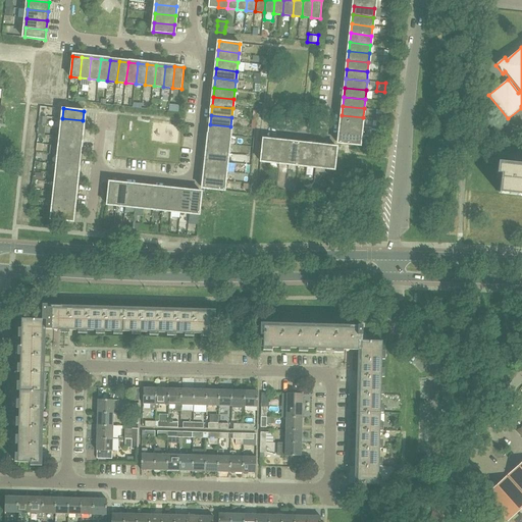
[(362,126),(363,117),(342,115),(341,124),(362,126)]
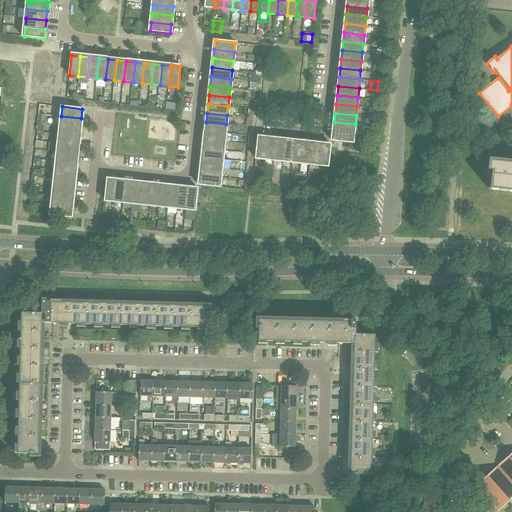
[(46,114),(45,114),(38,114),(38,122),(45,123),(46,114)]
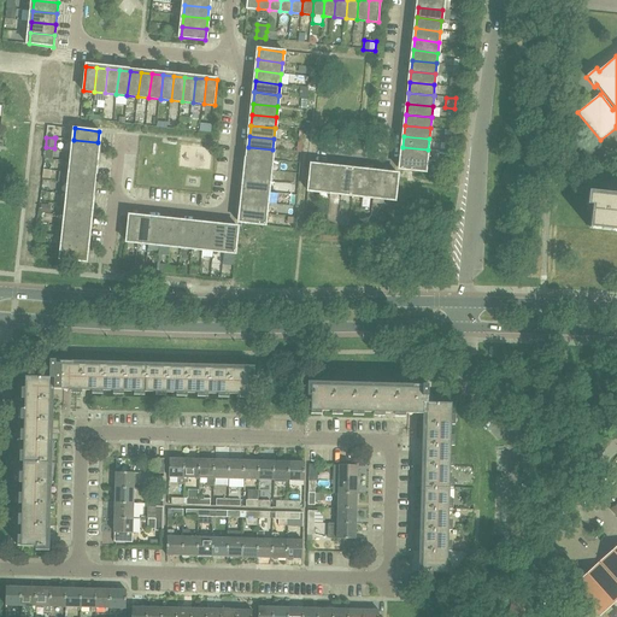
[(98,153),(98,142),(74,140),(72,151),(98,153)]
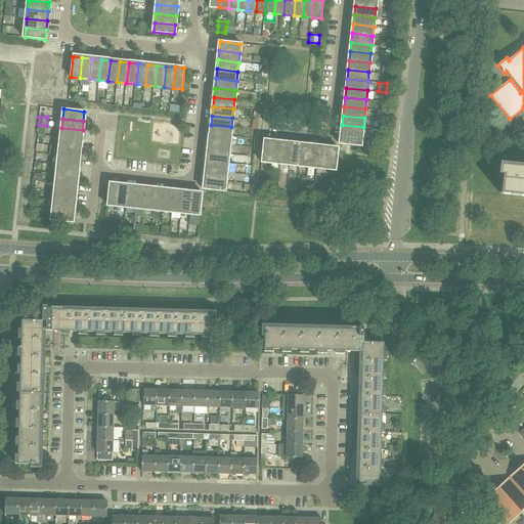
[(210,134),(230,136),(231,127),(211,125),(210,134)]
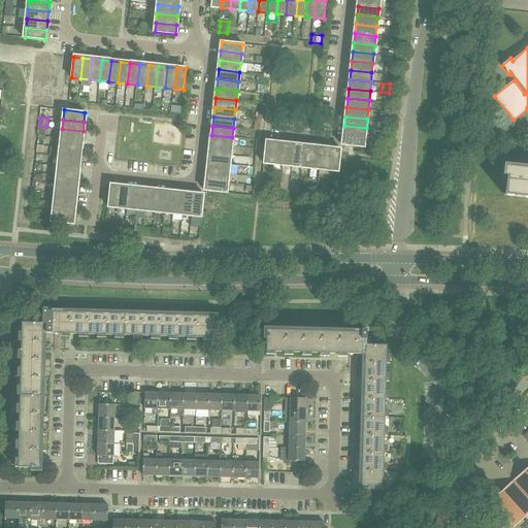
[(344,126),(344,135),(365,137),(366,128),(344,126)]
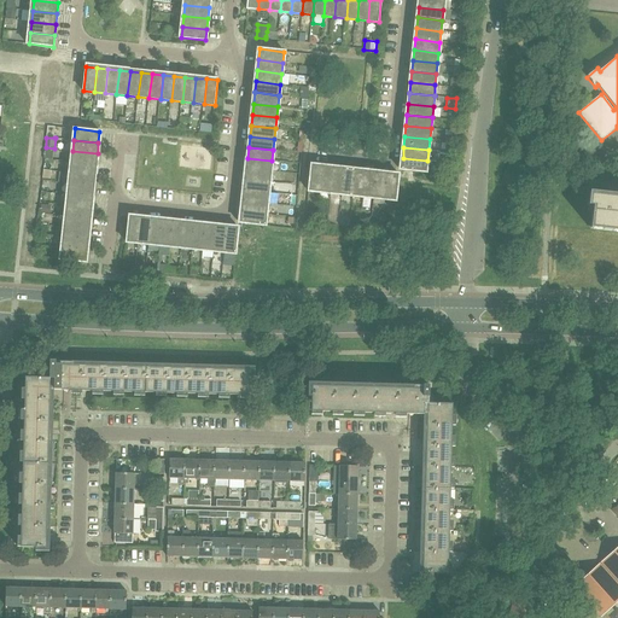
[(73,151),(71,162),(97,164),(98,153),(73,151)]
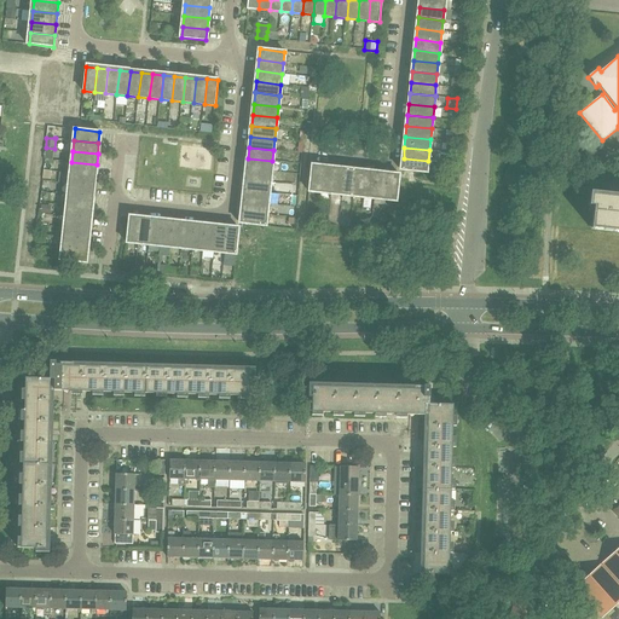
[(271,172),(272,161),(248,158),(247,169),(271,172)]
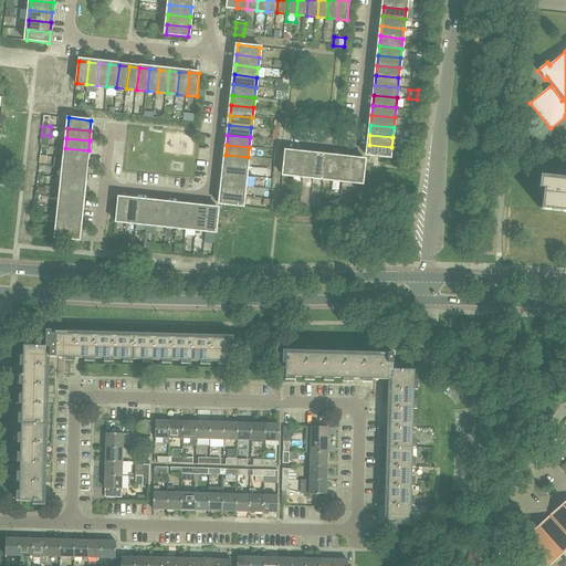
[(390,158),(391,147),(369,145),(367,156),(390,158)]
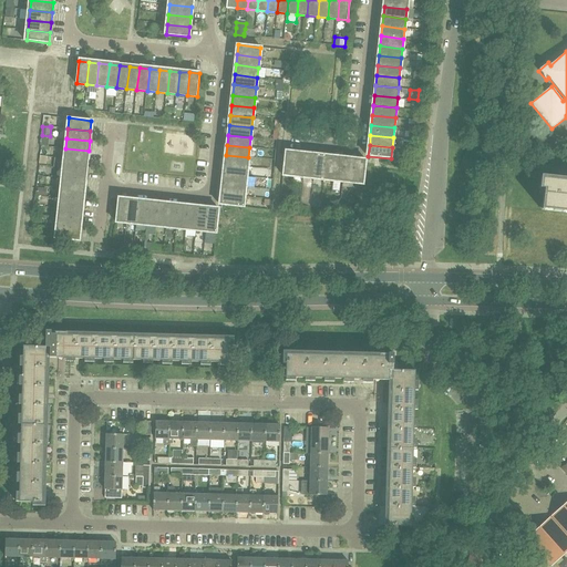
[(65,148),(64,158),(88,161),(89,151),(65,148)]
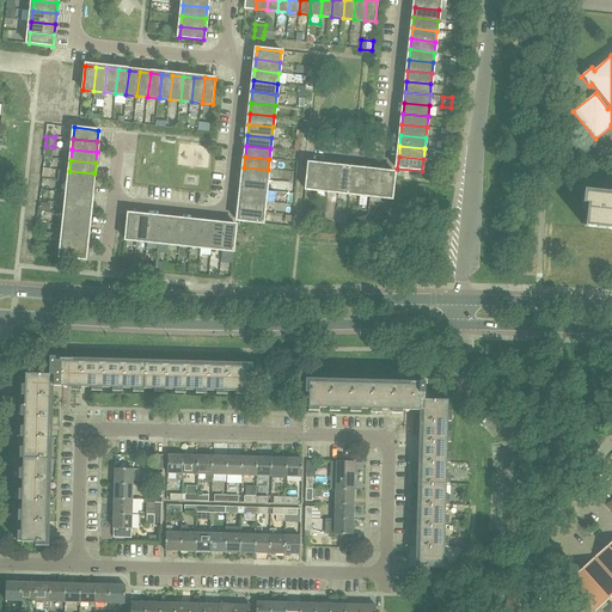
[(306,188),(317,189),(319,166),(308,165),(306,188)]
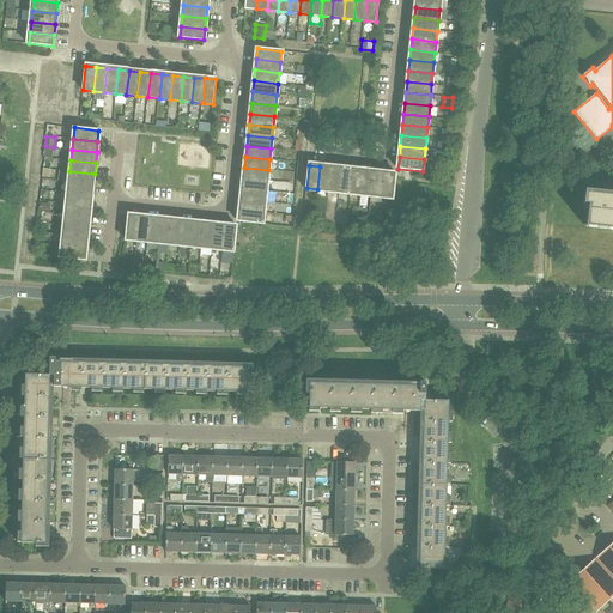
[(317,189),(328,190),(331,167),(320,167),(317,189)]
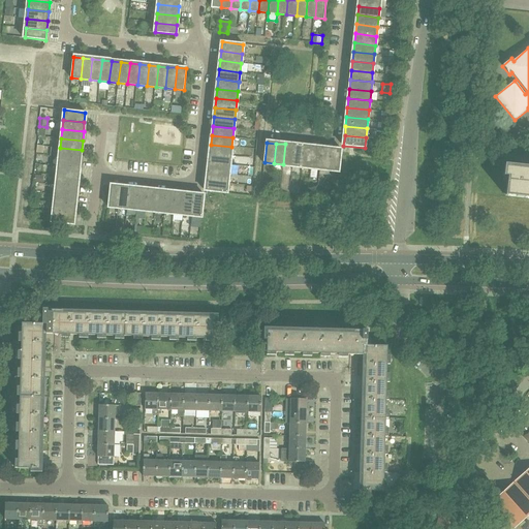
[(285,144),(283,164),(292,165),(294,145),(285,144)]
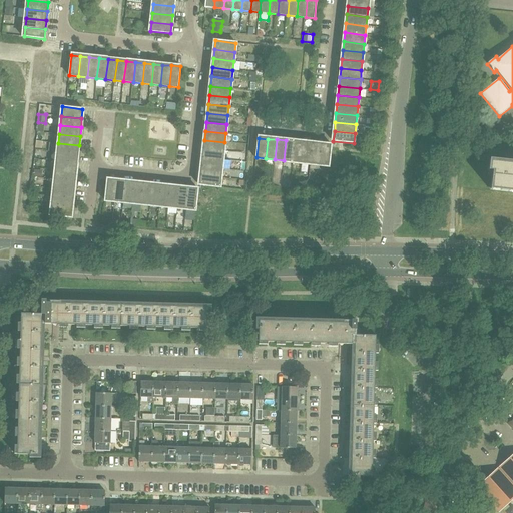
[(223,151),(224,142),(204,140),(203,149),(223,151)]
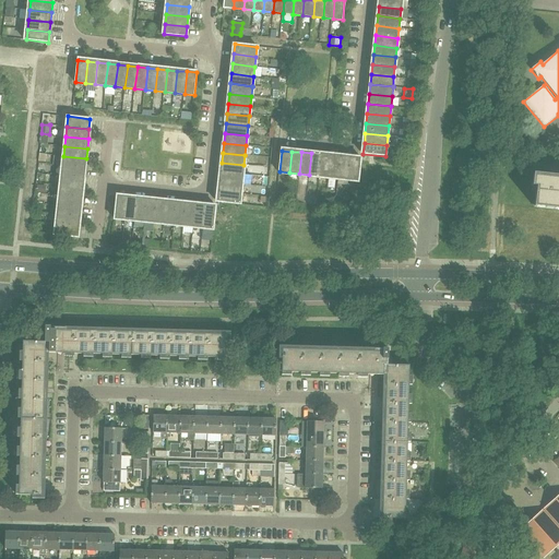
[(309,175),(319,176),(321,154),(311,153),(309,175)]
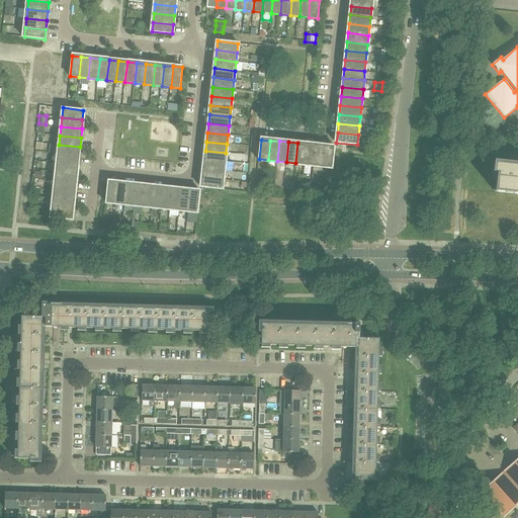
[(295,163),(305,164),(307,144),(297,143),(295,163)]
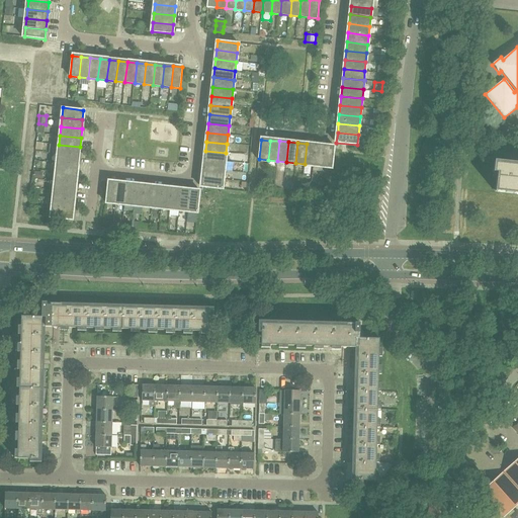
[(314,165),(316,145),(307,144),(305,164),(314,165)]
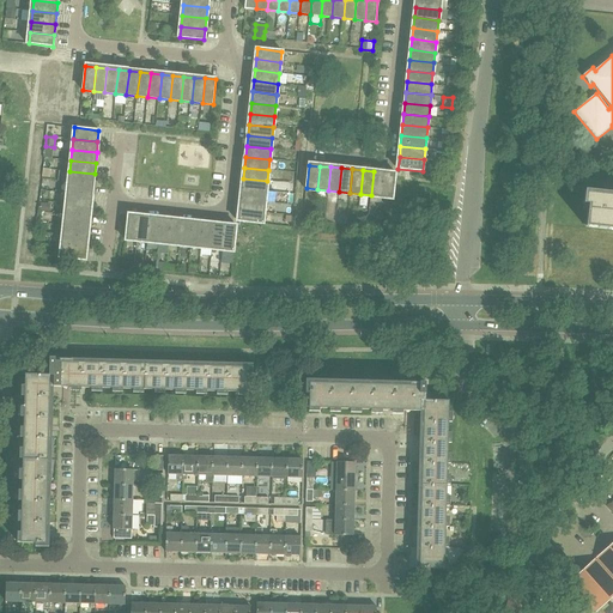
[(68,182),(93,184),(95,174),(70,171),(68,182)]
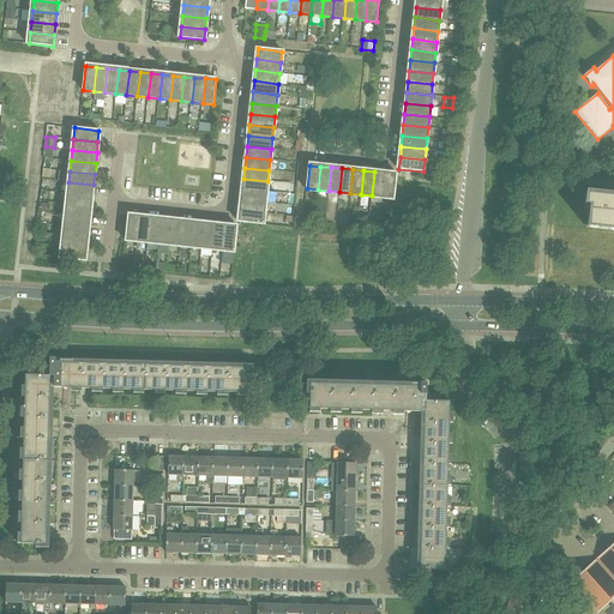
[(372,196),(383,197),(385,173),(374,172),(372,196)]
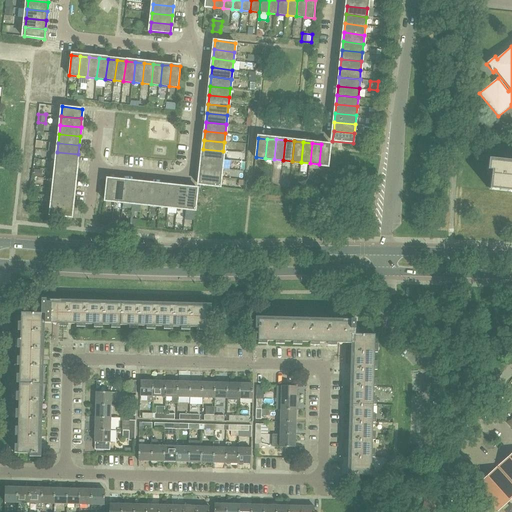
[(328,165),(330,145),(321,144),(319,164),(328,165)]
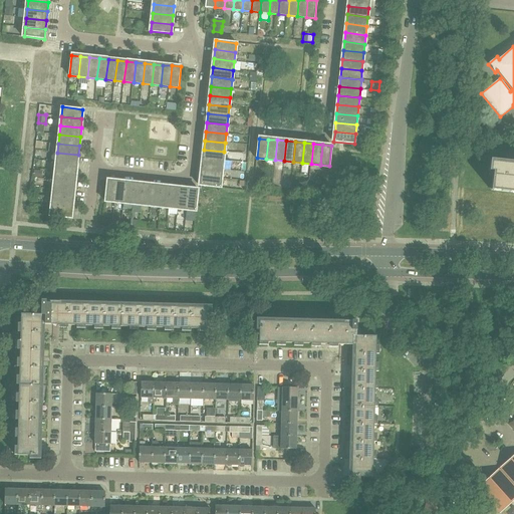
[(204,150),(203,159),(223,161),(224,152),(204,150)]
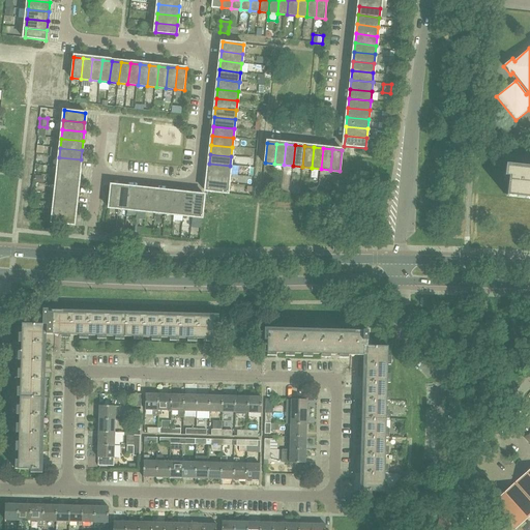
[(59,157),(58,167),(80,169),(81,159),(59,157)]
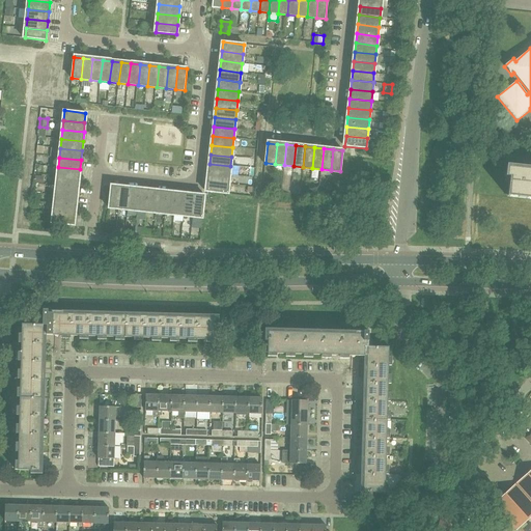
[(229,175),(230,166),(210,164),(208,173),(229,175)]
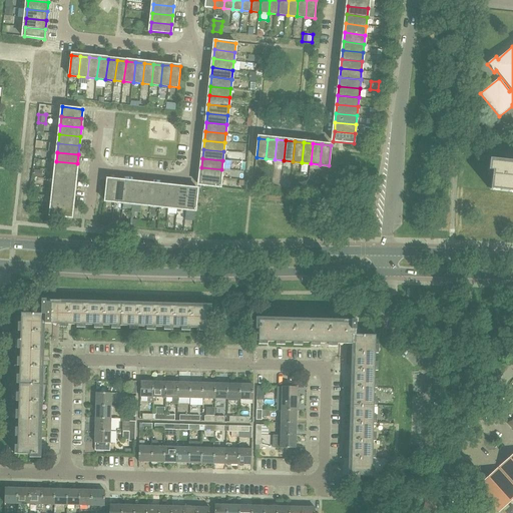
[(512,162),(491,160),(490,165),(493,166),(490,188),(512,189),(512,162)]
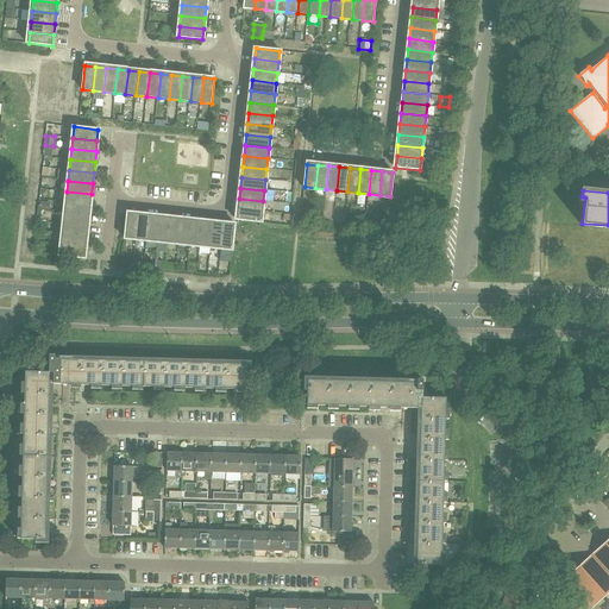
[(67,192),(67,202),(90,205),(92,194),(67,192)]
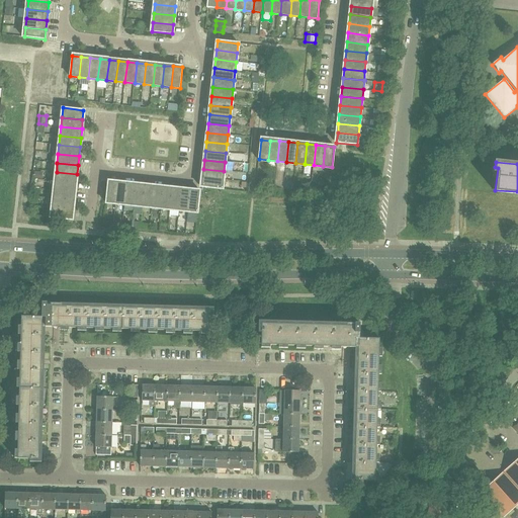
[(203,169),(202,178),(223,180),(224,171),(203,169)]
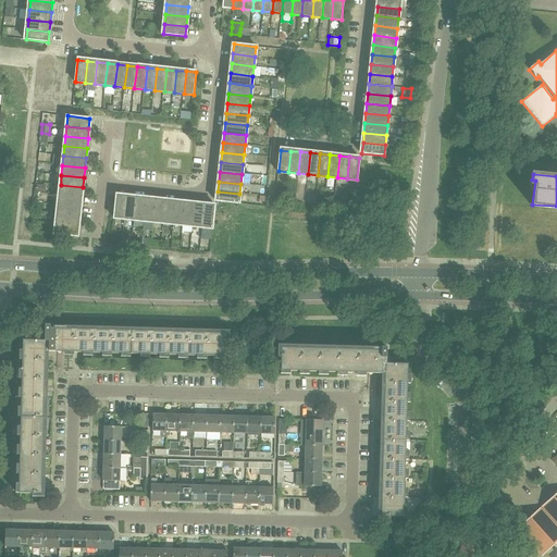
[(83,187),(61,185),(60,195),(82,197),(83,187)]
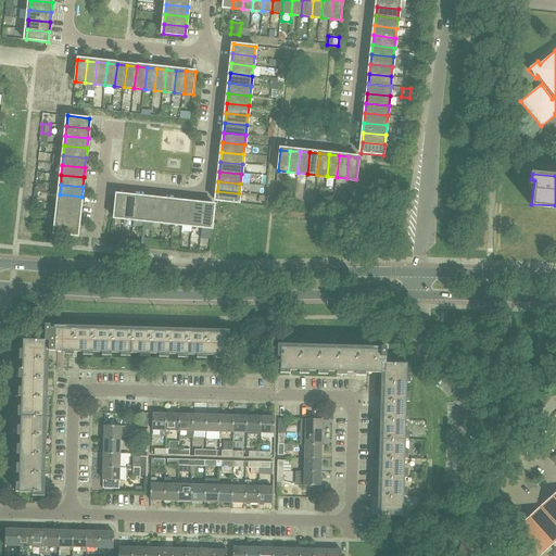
[(287,186),(285,200),(294,201),(295,187),(287,186)]
